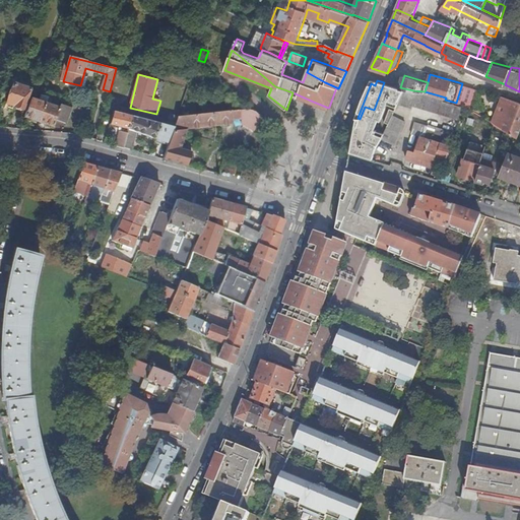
[(7,104),(25,111),(33,90),(29,89),(31,84),(21,81),(19,85),(14,84),(7,104)]
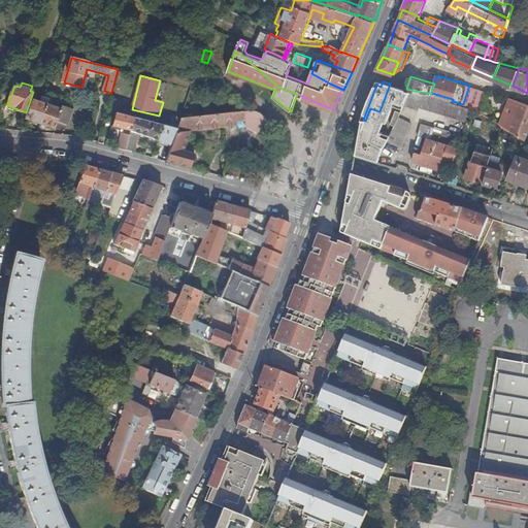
[(390,84),(380,111),(391,114),(395,104),(396,100),(405,103),(410,90),(406,89),(390,84)]
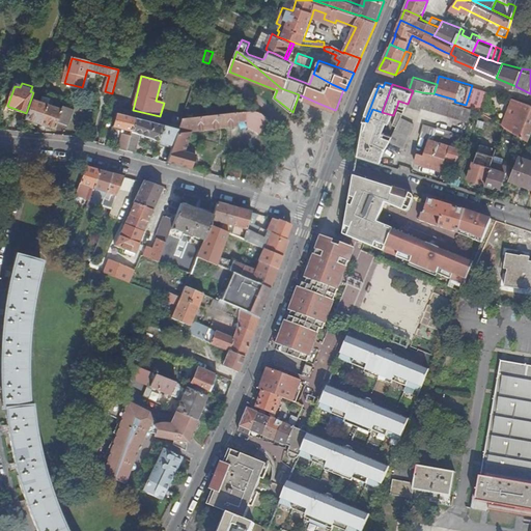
[(481,87),(472,85),(466,105),(473,108),(476,109),(481,87)]
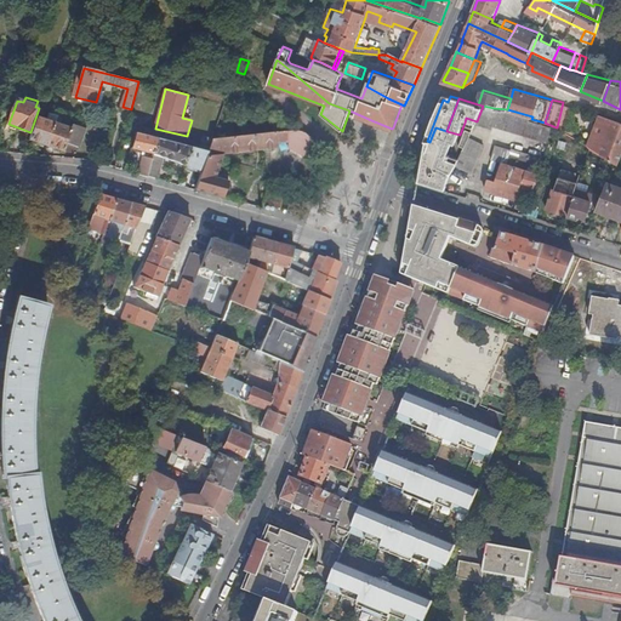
[(557,127),(563,129),(568,107),(563,102),(557,127)]
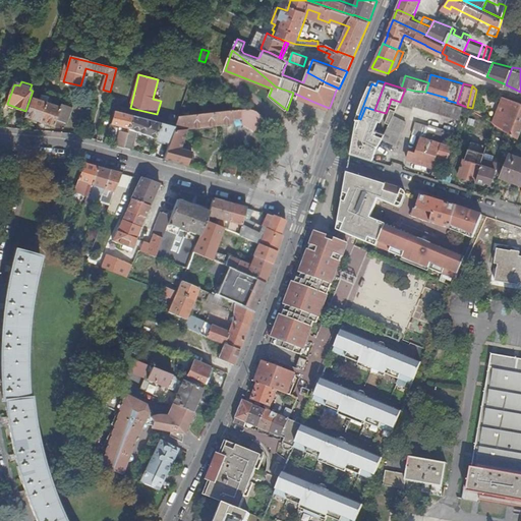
[(414,91),(405,89),(400,102),(414,106),(415,104),(461,117),(464,106),(457,103),(446,100),(447,98),(425,92),(414,91)]
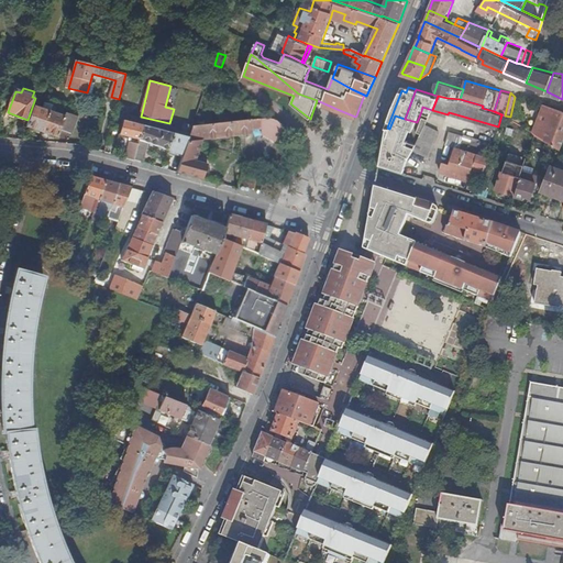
[(534,105),(545,108),(548,103),(537,99),(534,105)]
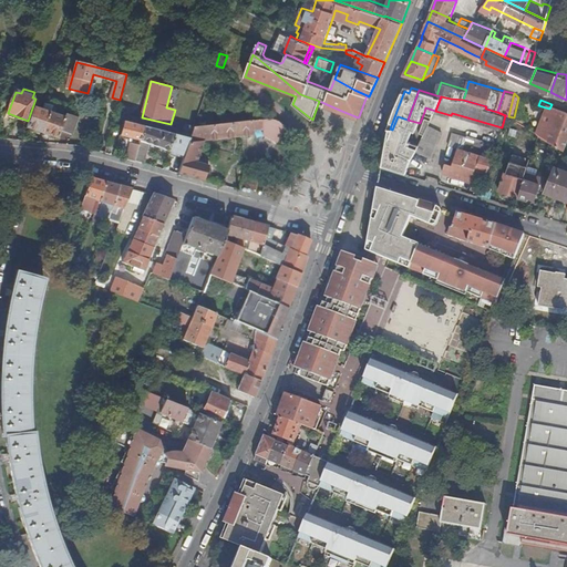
[(542,134),(564,147),(566,150),(566,146),(566,109),(552,104),(549,109),(539,133),(542,134)]
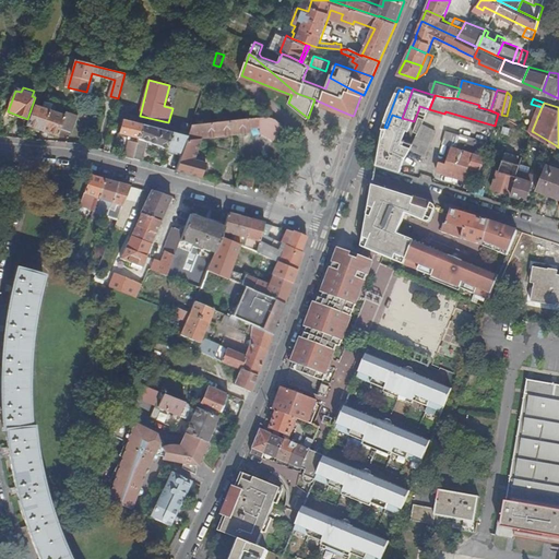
[(34,106),(26,127),(43,132),(49,111),(34,106)]
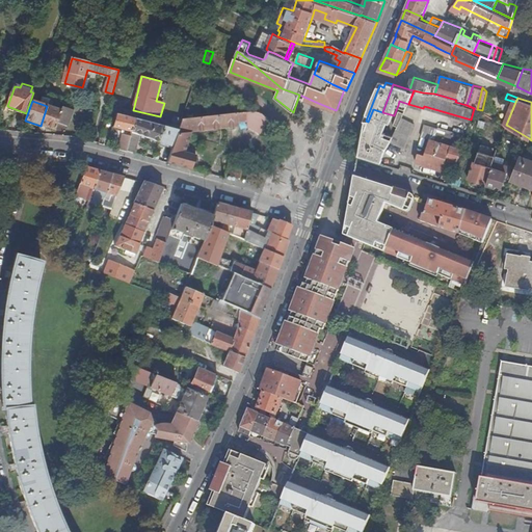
[(482,110),(493,116),(497,106),(489,103),(484,101),(482,110)]
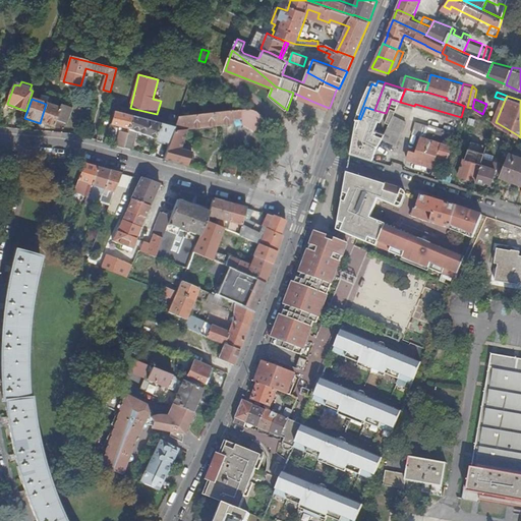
[(46,104),(40,123),(54,128),(57,121),(60,109),(46,104)]
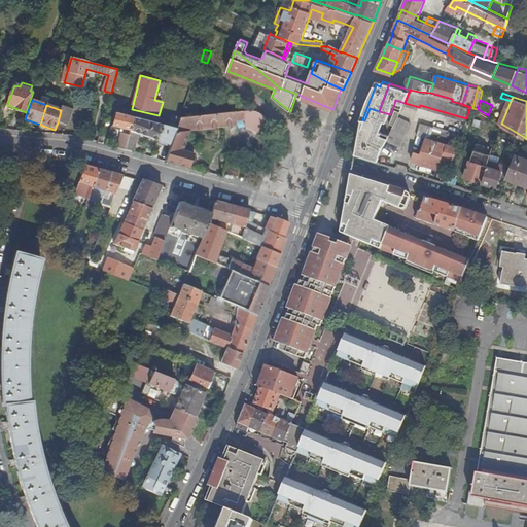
[(61,110),(58,123),(68,126),(73,110),(63,107),(61,110)]
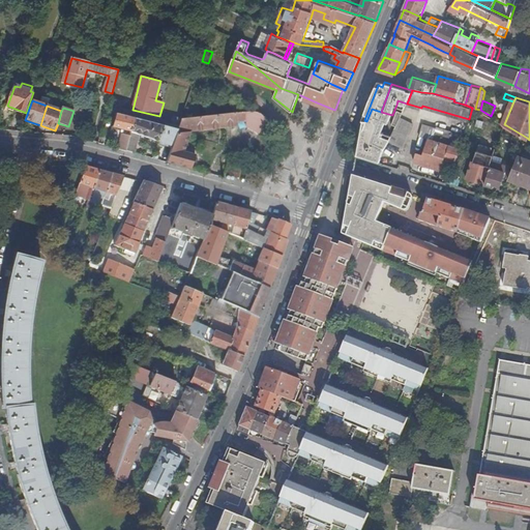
[(376,150),(385,153),(387,147),(388,145),(382,142),(385,134),(391,137),(393,135),(384,130),(387,120),(390,122),(392,115),(381,112),(372,109),(366,121),(364,126),(361,145),(376,150)]
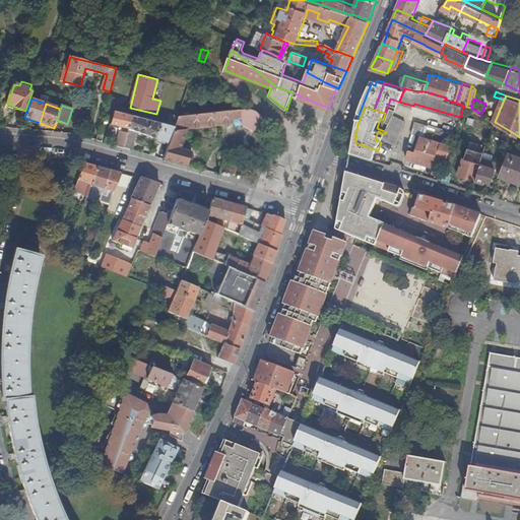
[(256,131),(263,117),(256,111),(249,109),(220,112),(217,112),(179,117),(176,126),(171,142),(185,145),(189,129),(233,124),(232,119),(243,118),(243,123),(256,131)]
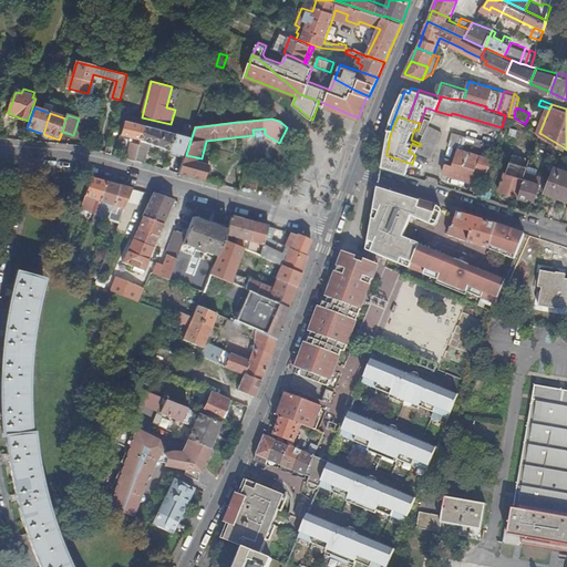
[(125,121),(121,136),(141,141),(145,126),(125,121)]
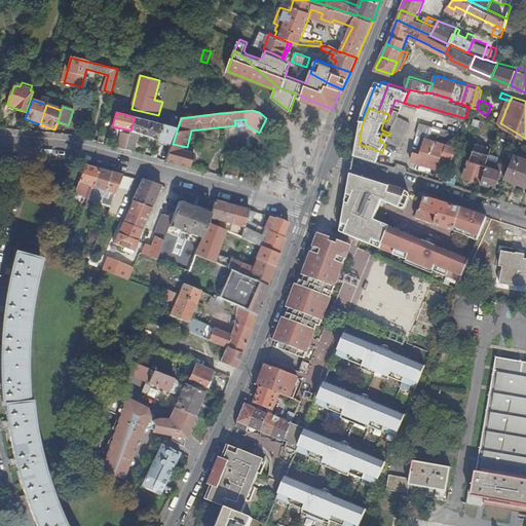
[(388,136),(387,140),(400,145),(411,121),(399,115),(398,117),(395,124),(390,134),(388,136)]
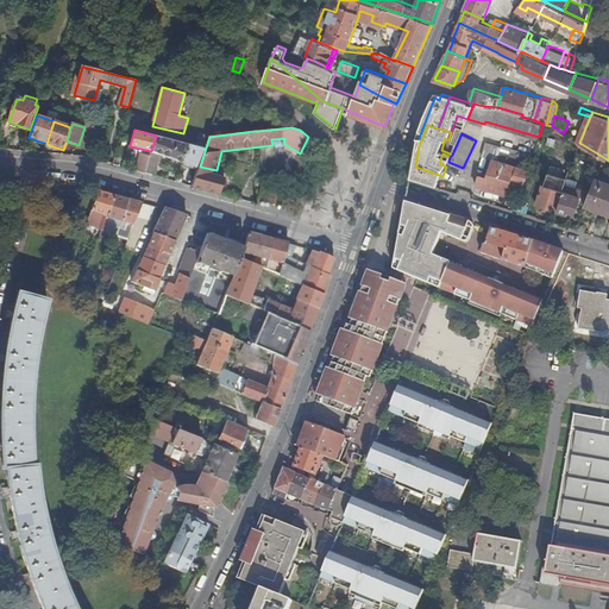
[(156,136),(151,151),(150,155),(155,156),(156,152),(159,154),(200,168),(200,167),(206,148),(156,136)]
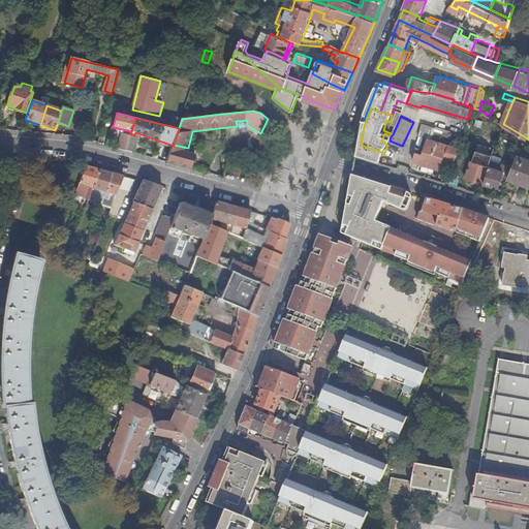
[(450,144),(460,147),(463,133),(424,122),(421,134),(430,137),(450,144)]
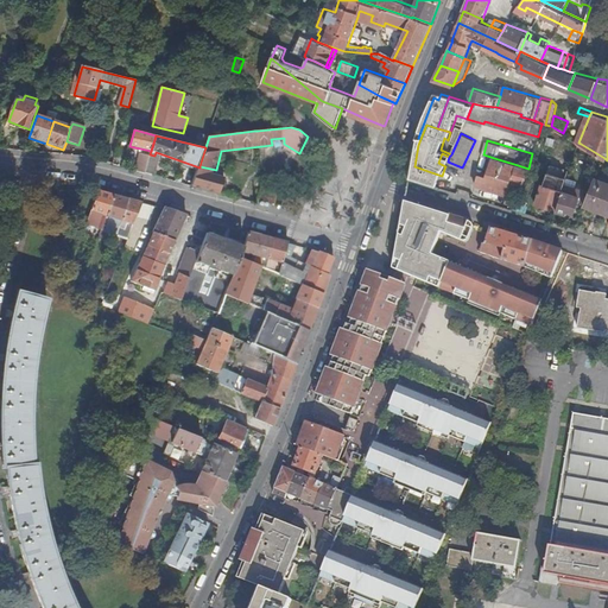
[(150,157),(145,173),(145,177),(152,179),(159,153),(156,152),(154,156),(150,154),(150,157)]
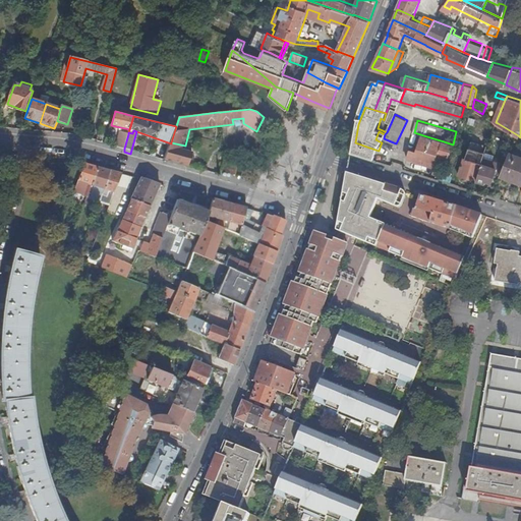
[(375,139),(382,142),(384,138),(385,134),(379,131),(375,139)]
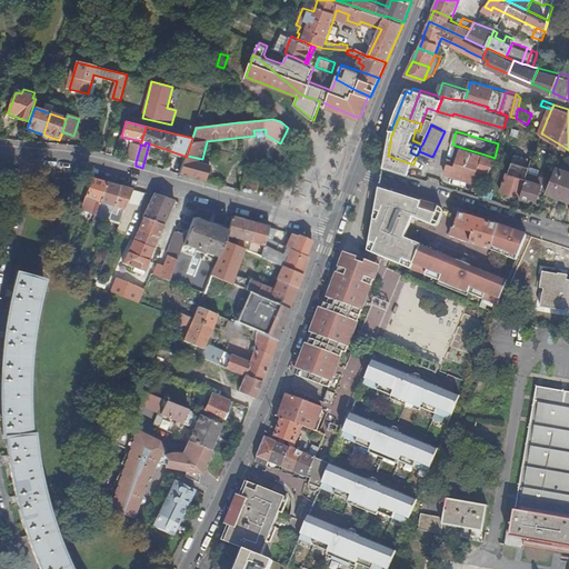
[(132,145),(128,160),(136,162),(140,147),(132,145)]
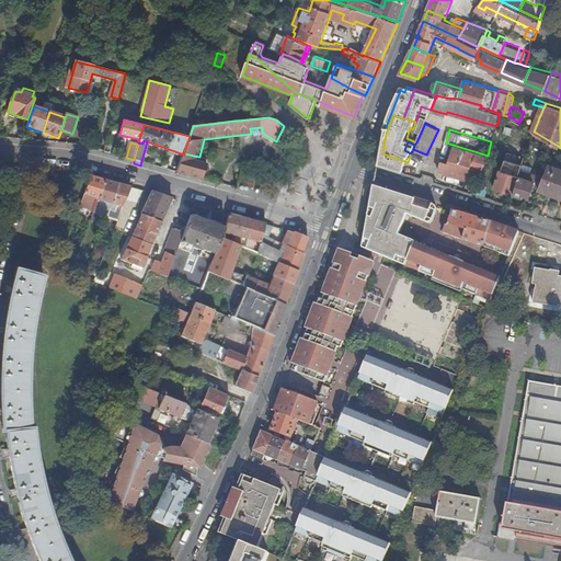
[(472,165),(474,165),(478,152),(456,146),(450,162),(444,160),(441,171),(469,179),(472,165)]
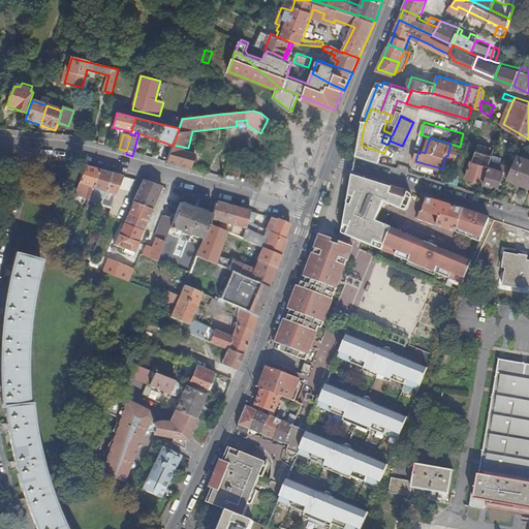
[(463,175),(487,183),(493,161),(498,147),(481,143),(476,159),(468,157),(463,175)]
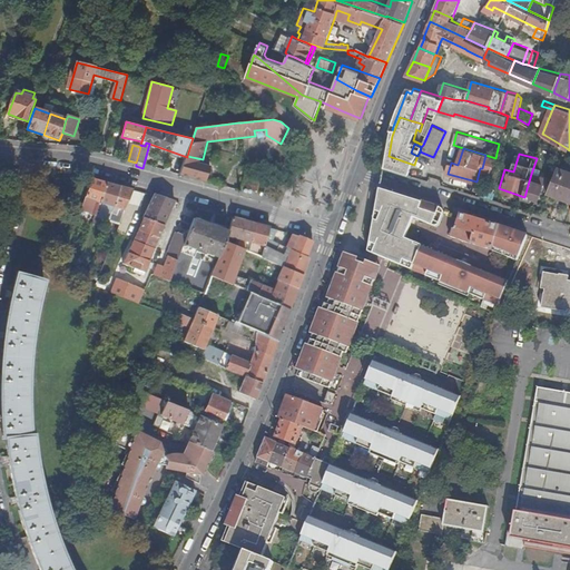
[(482,168),(493,172),(495,158),(485,155),(482,168)]
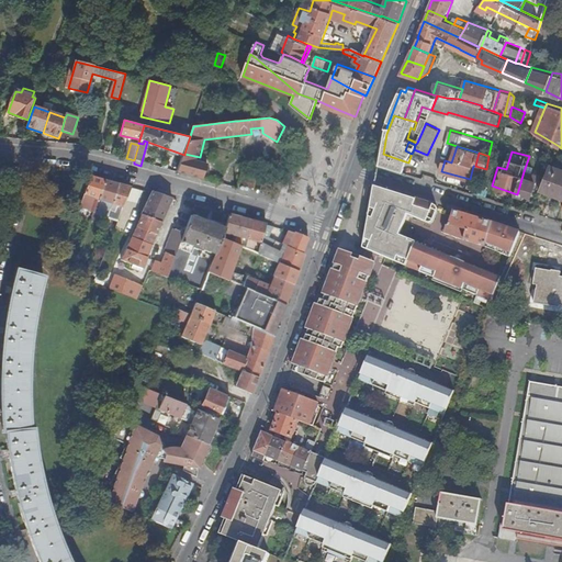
[(198,163),(200,157),(184,154),(184,155),(178,172),(204,179),(209,165),(198,163)]
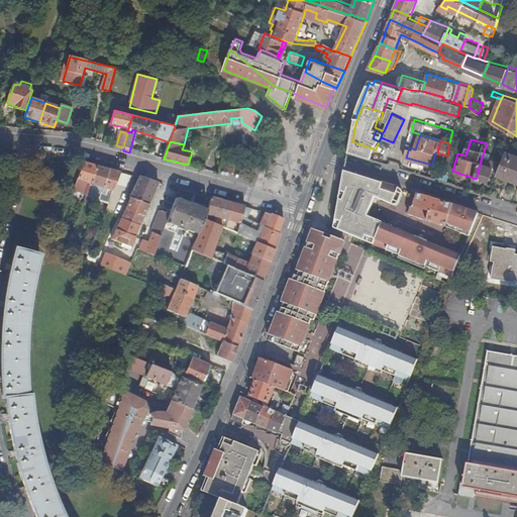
[(350,151),(373,158),(376,149),(367,146),(352,141),(350,151)]
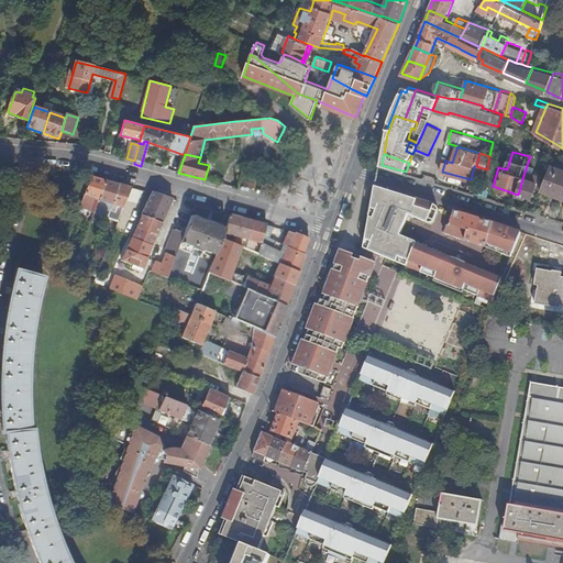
[(543,188),(562,195),(562,166),(553,163),(543,188)]
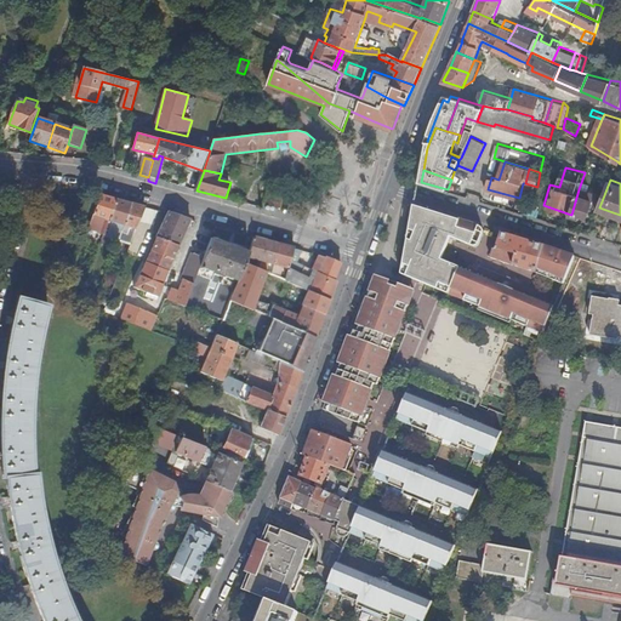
[(579,189),(571,215),(581,217),(582,215),(590,216),(596,193),(580,188),(579,189)]
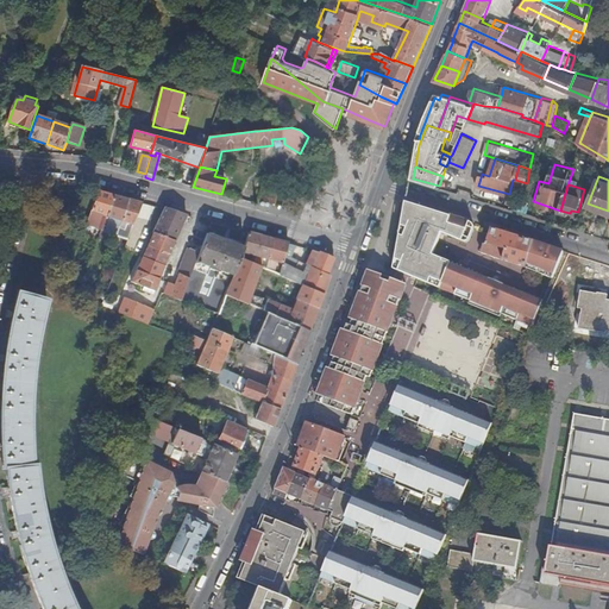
[(193,187),(193,190),(214,195),(221,198),(221,194),(193,187)]
